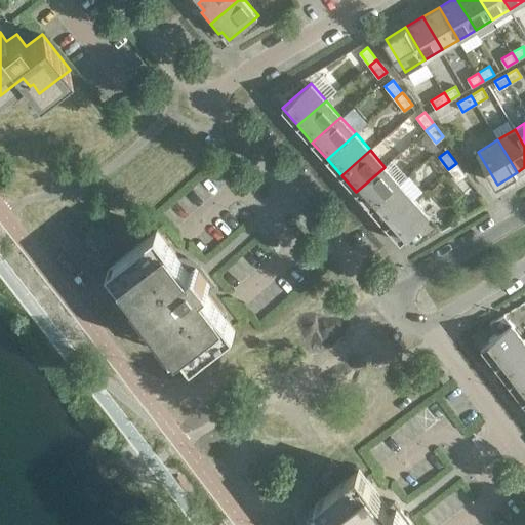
[(466,175),(456,163),(448,169),(458,182),(466,175)]
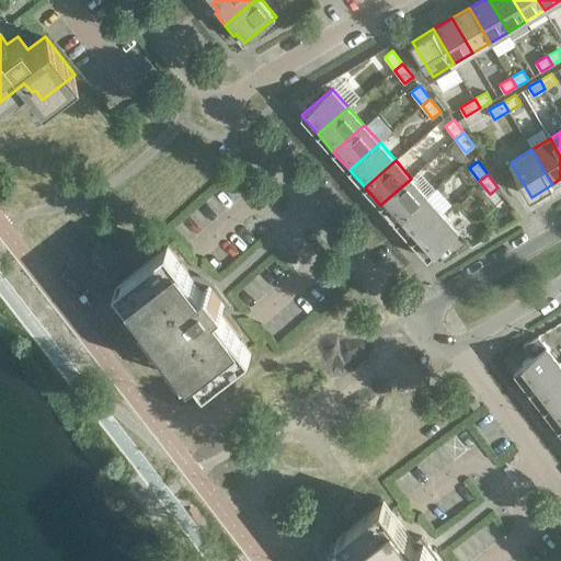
[(427,196),(411,179),(380,205),(397,222),(427,196)]
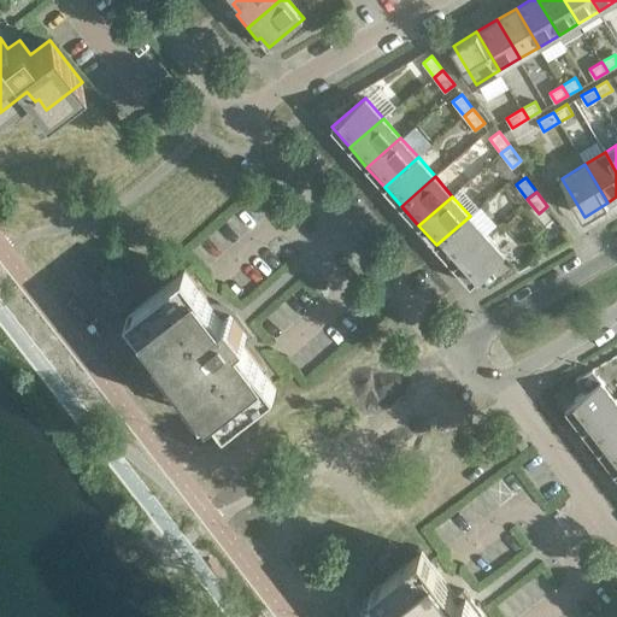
[(487,235),(470,216),(436,245),(453,264),(487,235)]
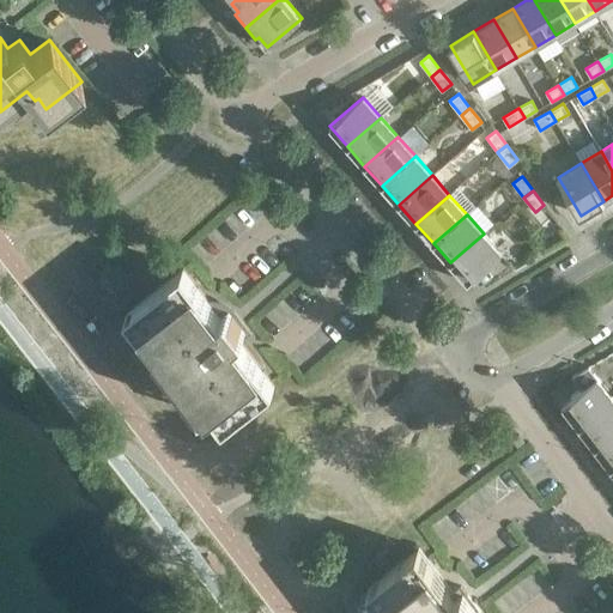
[(502,254),(484,234),(450,262),(468,283),(502,254)]
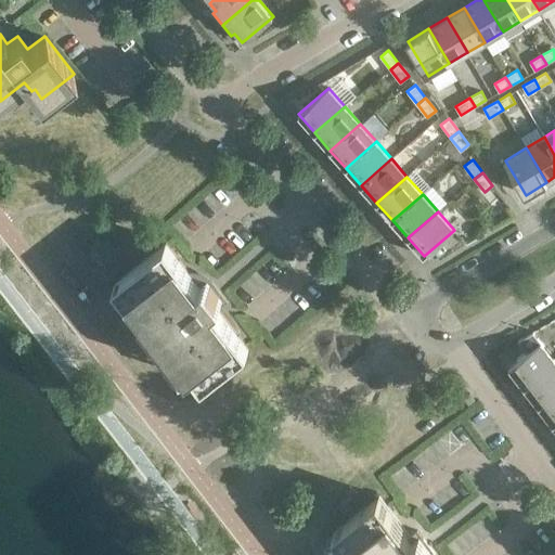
[(127,299),(155,336),(183,372),(190,366),(204,384),(248,349),(215,306),(222,299),(207,281),(199,276),(191,274),(166,242),(120,278),(134,294),(127,299)]
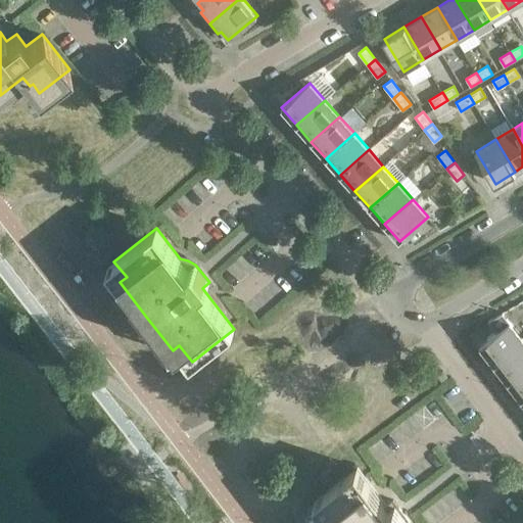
[(479,345),(493,364),(522,341),(522,339),(510,323),(479,345)]
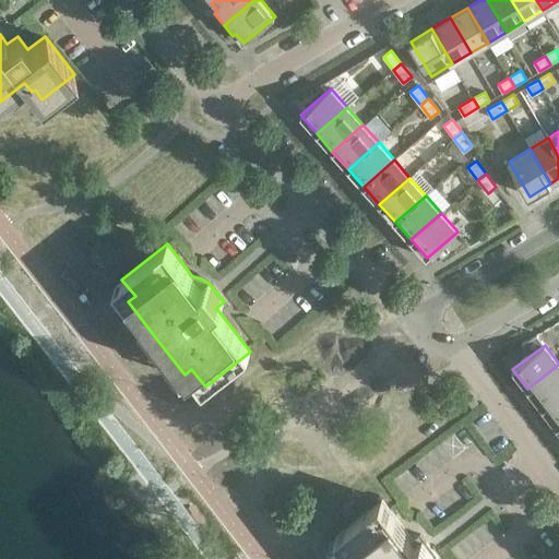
[(558,394),(558,365),(527,389),(542,407),(558,394)]
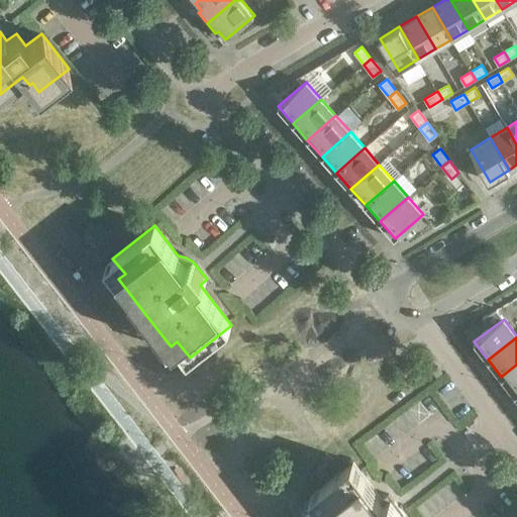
[(516,392),(516,365),(501,377),(515,395),(516,392)]
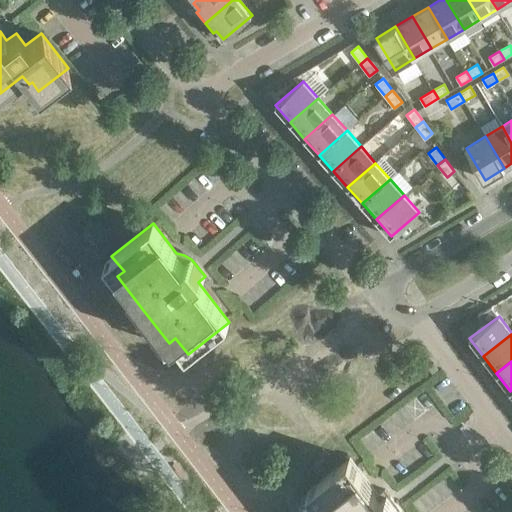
[(313,510),(314,511),(399,511),(401,511),(385,489),(378,495),(349,458),(308,490),(320,505),(313,510)]
